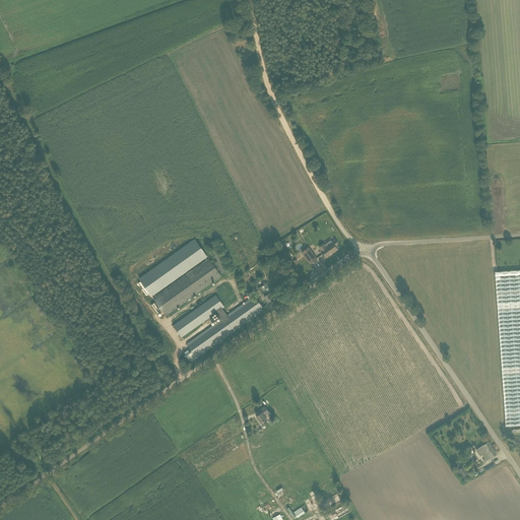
[(146,288),(149,291),(204,252),(191,234),(136,273),(138,276),(134,279),(143,290),(146,288)]
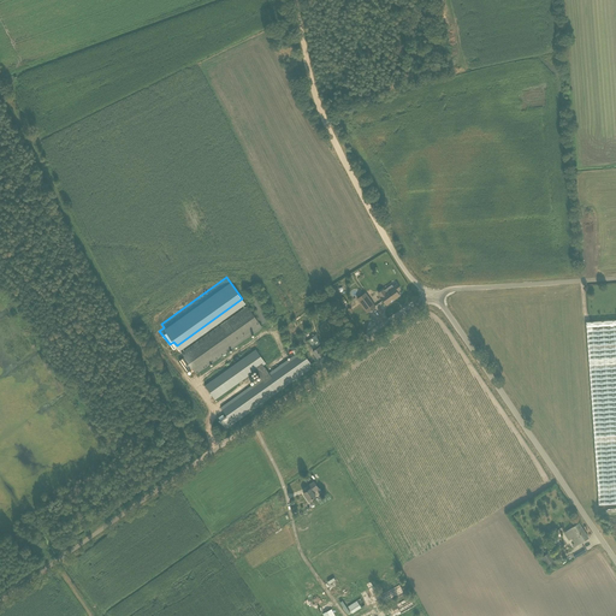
[(381,297),(380,297),(386,304),(391,302),(391,301),(392,300),(394,301),(395,300),(394,300),(400,296),(397,291),(401,289),(397,284),(394,288),(386,294),(383,290),(378,294),(381,297)]
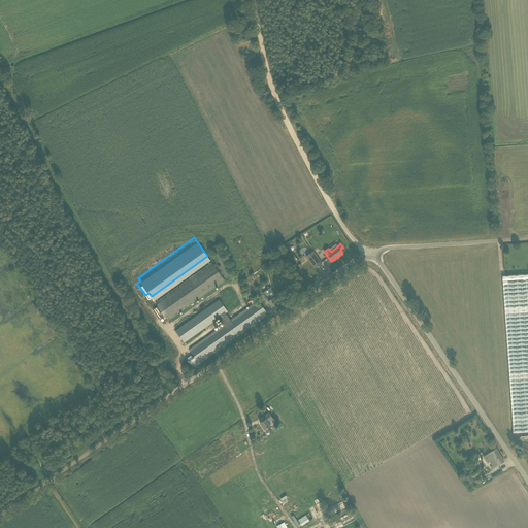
[(315,268),(322,263),(314,252),(306,256),(315,268)]
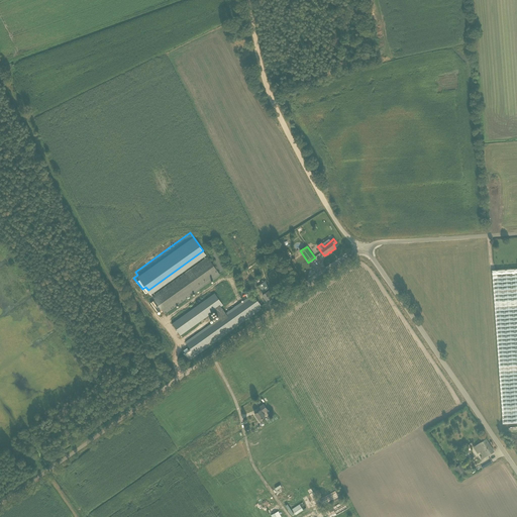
[(151,296),(165,315),(220,276),(207,256),(151,296)]
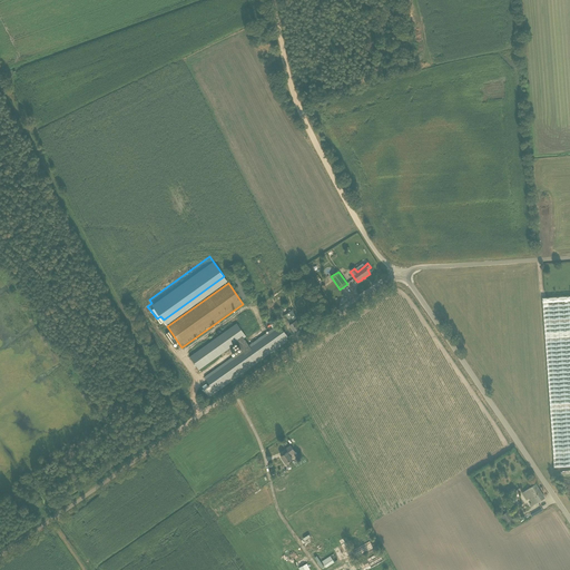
[(569,296),(542,298),(554,468),(569,465),(569,296)]
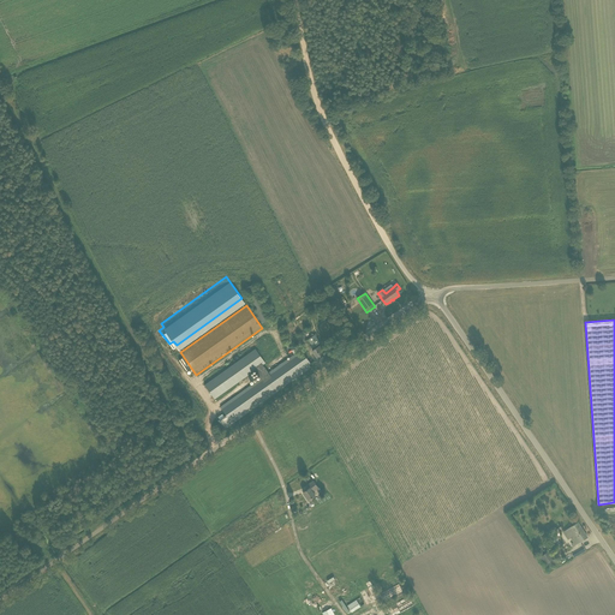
[(314,347),(320,342),(315,335),(308,340),(314,347)]
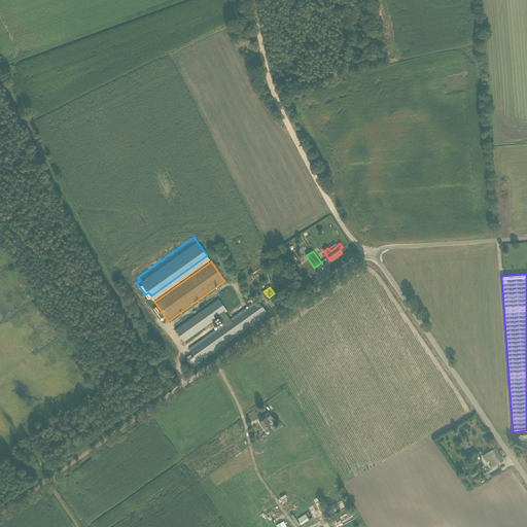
[(268,301),(273,308),(278,304),(276,301),(277,300),(274,296),(268,301)]
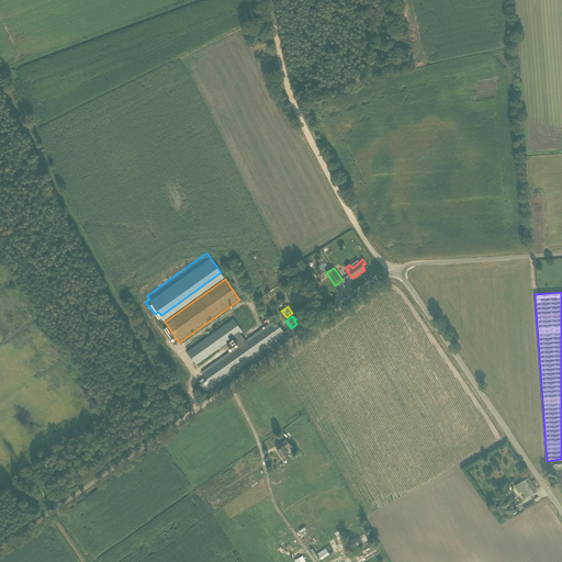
[(187,352),(195,364),(233,338),(239,334),(243,332),(234,319),(187,352)]
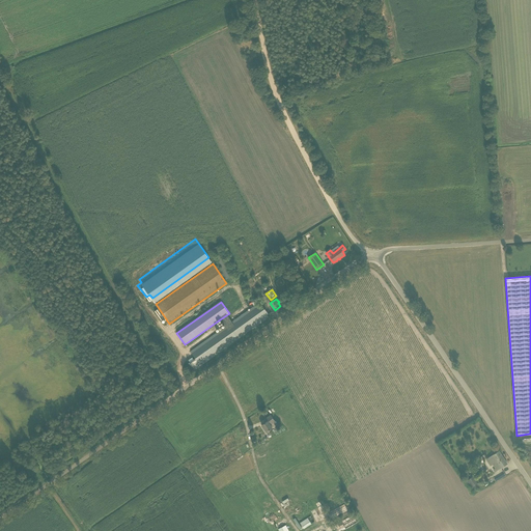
[(231,323),(226,315),(220,319),(225,327),(191,352),(199,364),(269,314),(259,302),(231,323)]
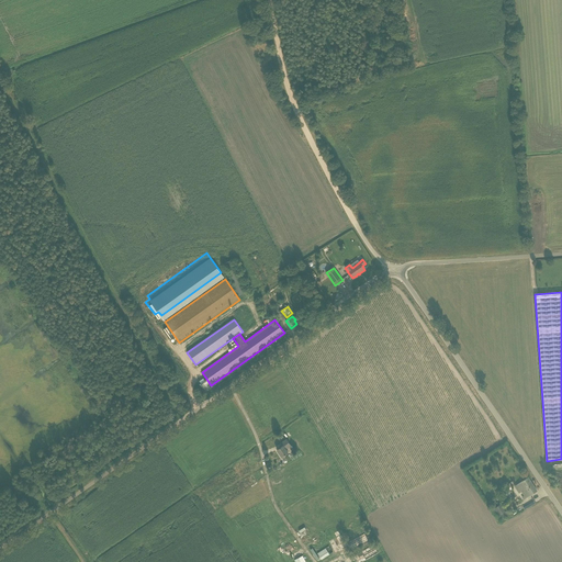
[(287,439),(281,444),(282,446),(277,450),(282,458),(288,453),(285,450),(291,446),(287,439)]
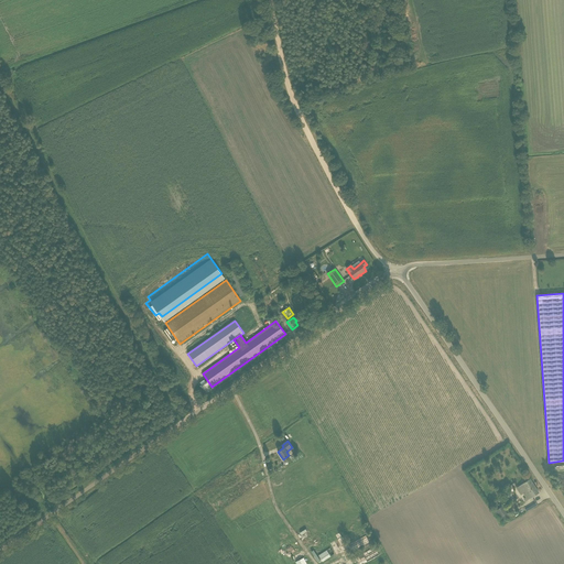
[(519,486),(528,500),(539,492),(530,479),(519,486)]
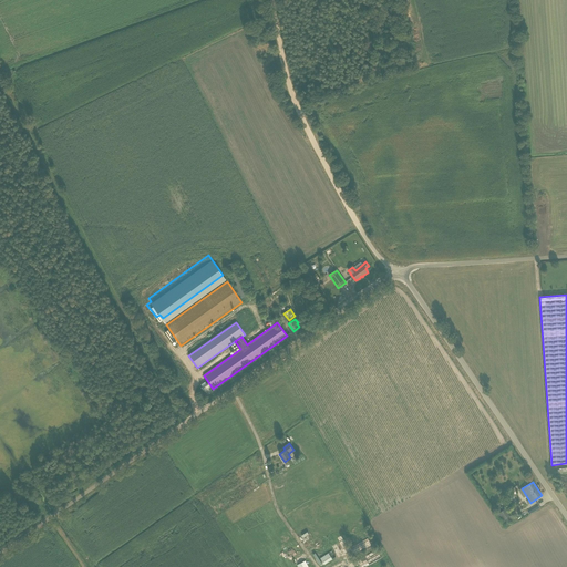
[(505,509),(500,513),(504,521),(509,516),(505,509)]
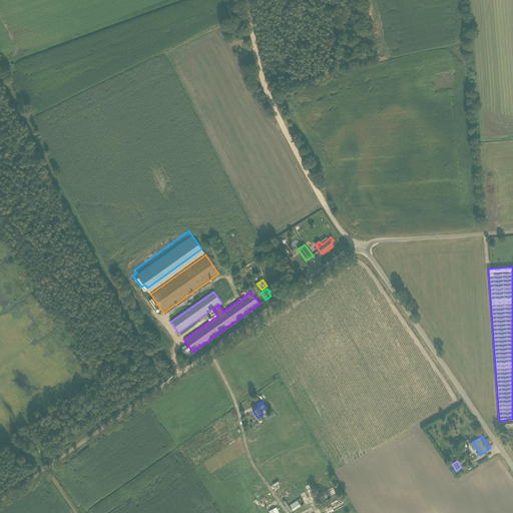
[(315,497),(319,504),(337,495),(333,487),(315,497)]
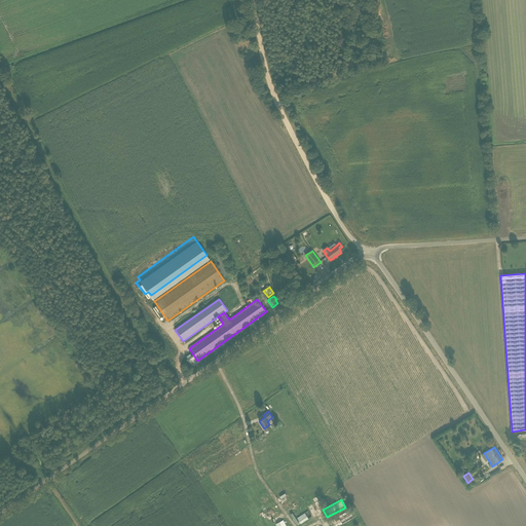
[(314,517),(325,512),(318,500),(309,505),(314,517)]
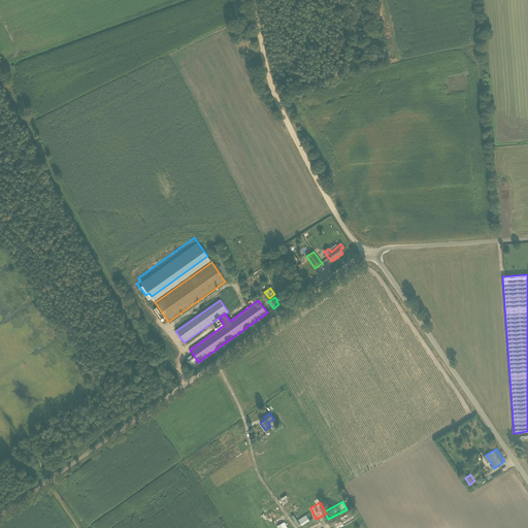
[(351,513),(332,523),(334,527),(339,527),(355,520),(351,513)]
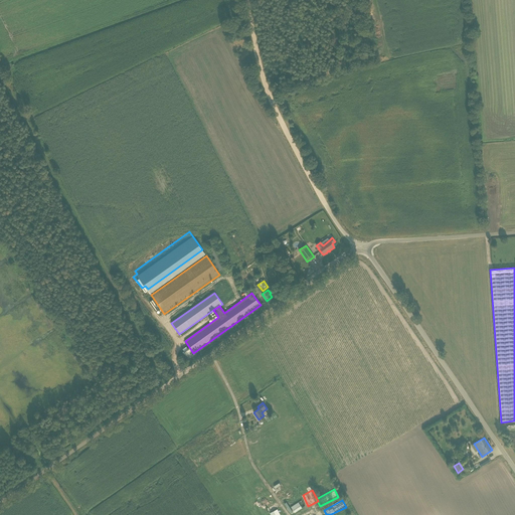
[(291,507),(295,513),(305,506),(302,501),(291,507)]
